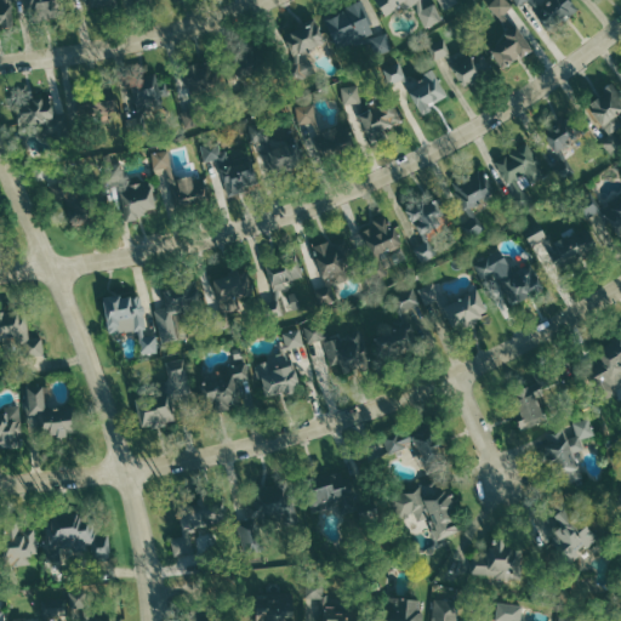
[(0,0),(0,27),(13,26),(10,0),(0,0)]
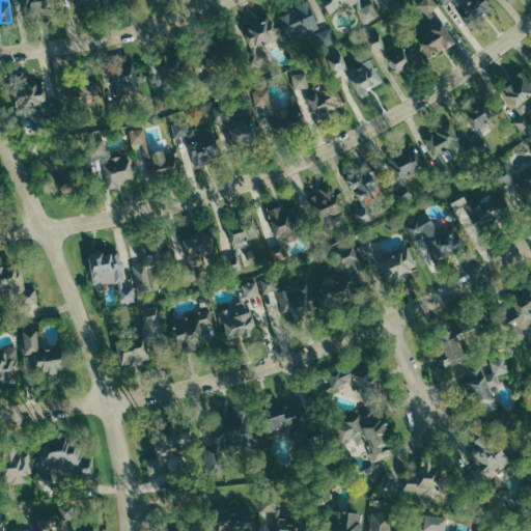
[(17,0),(17,6),(29,6),(29,16),(53,16),(52,0),(17,0)]
